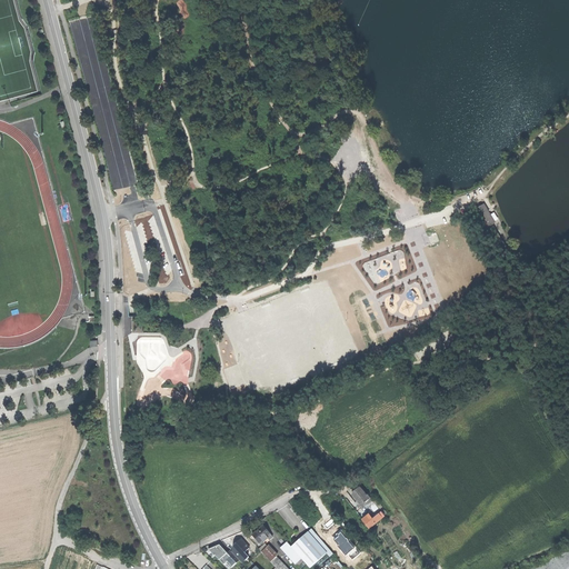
[(485,202),(476,208),(487,227),(497,221),(485,202)]
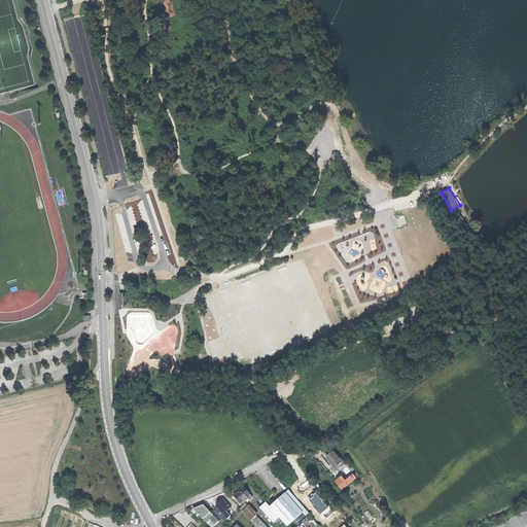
[(202,354),(197,359),(202,363),(207,358),(202,354)]
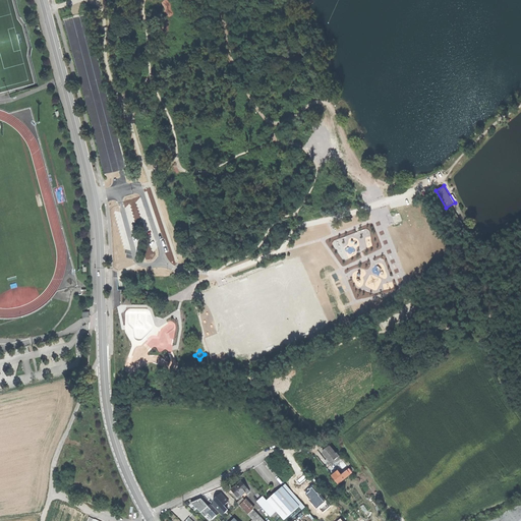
[(170,369),(179,368),(178,353),(169,353),(170,369)]
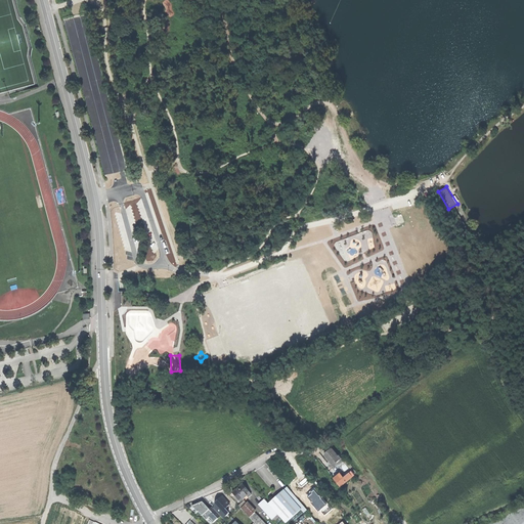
[(332,466),(334,468),(338,465),(343,461),(339,455),(338,455),(333,448),(330,450),(324,454),(329,460),(330,461),(328,463),(331,467),(332,466)]
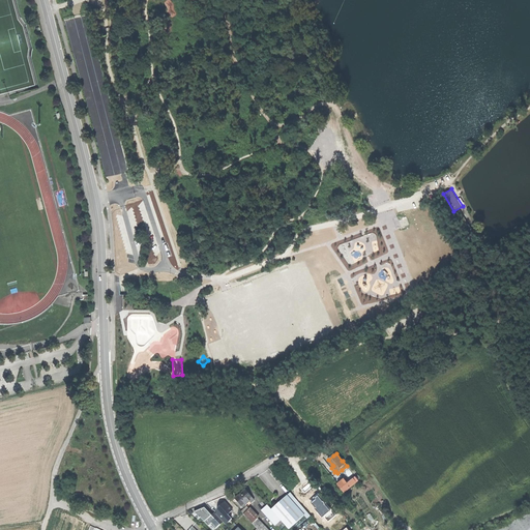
[(352,472),(347,466),(342,470),(345,474),(348,471),(350,474),(352,472)]
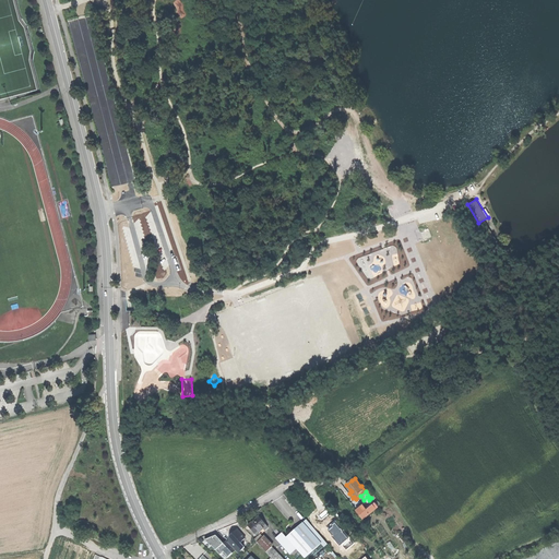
[(361,507),(356,510),(364,519),(377,508),(373,503),(369,508),(365,511),(361,507)]
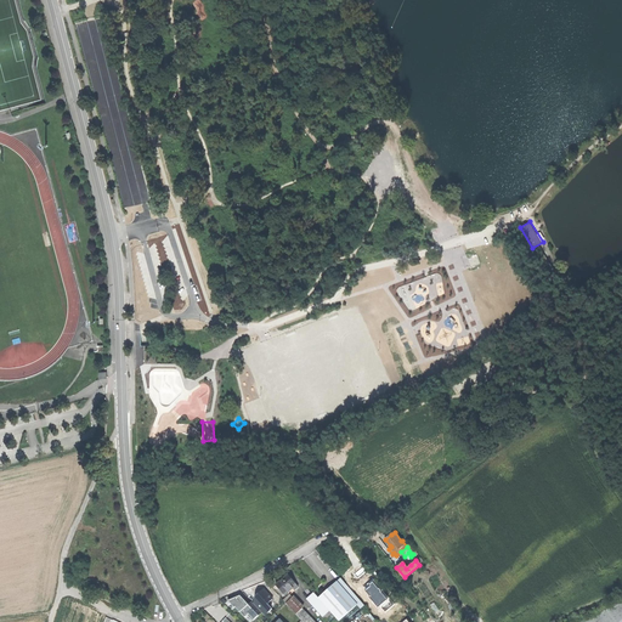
[(276,586),(286,595),(294,588),(295,591),(299,587),(288,575),(282,581),(276,586)]
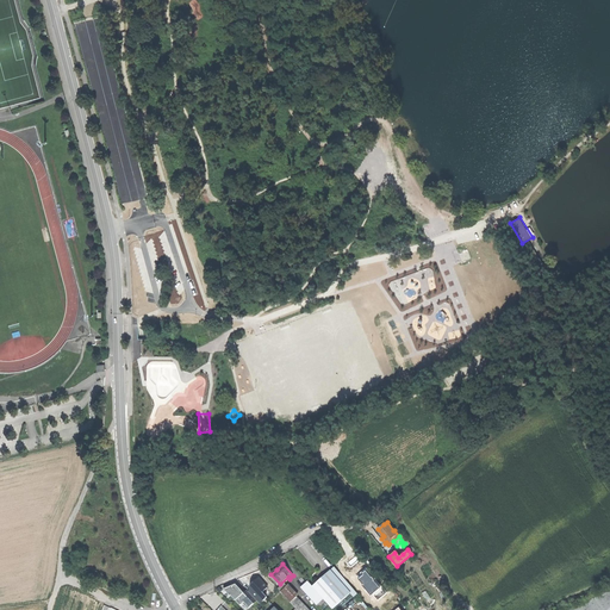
[(323,599),(332,609),(350,593),(354,591),(334,567),(323,577),(312,586),(323,599)]
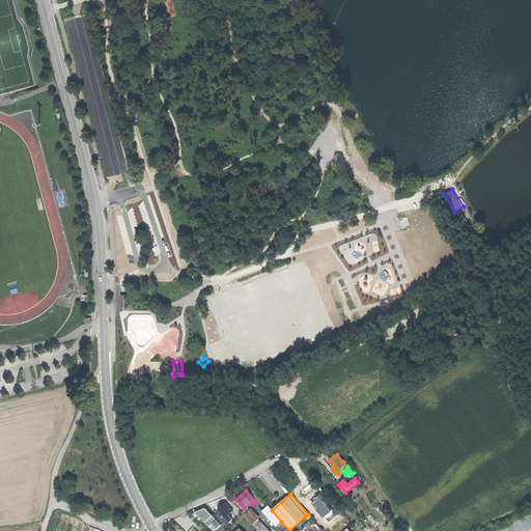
[(217,513),(216,514),(223,523),(226,526),(232,520),(228,515),(233,511),(225,503),(218,509),(218,510),(217,513)]
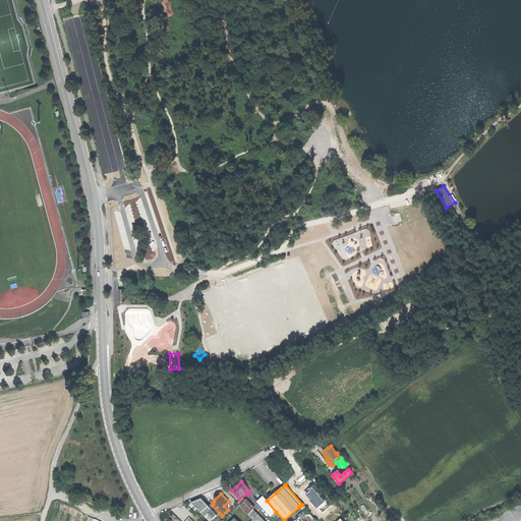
[(270,517),(276,512),(267,501),(263,497),(256,502),(270,517)]
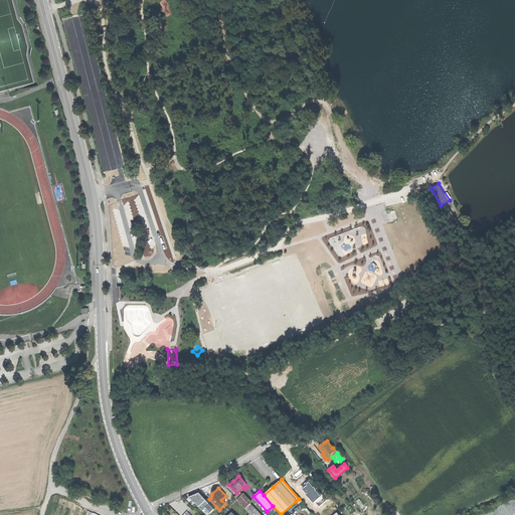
[(199,494),(189,498),(194,504),(195,503),(198,506),(203,512),(205,510),(206,511),(209,514),(216,507),(209,499),(208,498),(205,501),(199,494)]
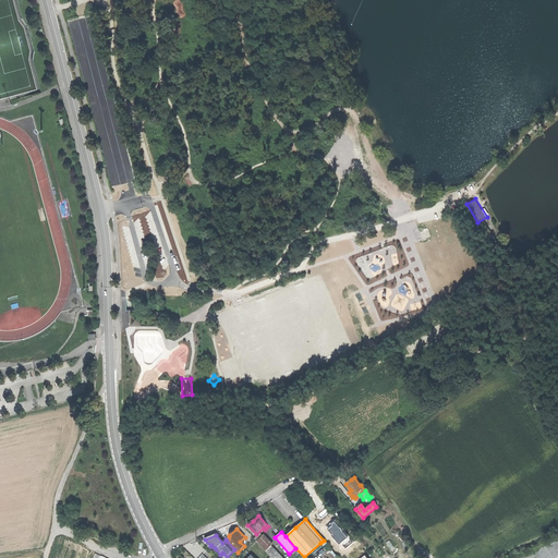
[(257,542),(266,552),(271,546),(263,536),(257,542)]
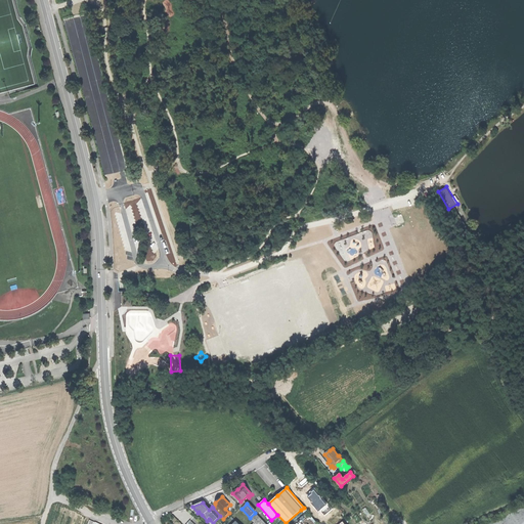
[(265,523),(255,513),(250,518),(255,523),(265,523)]
